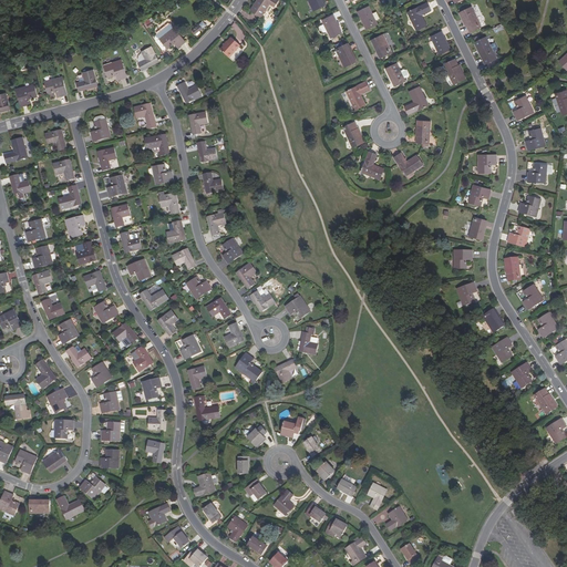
[(257,0),(250,11),(261,18),(270,4),(275,8),(279,1),(277,0),(257,0)]
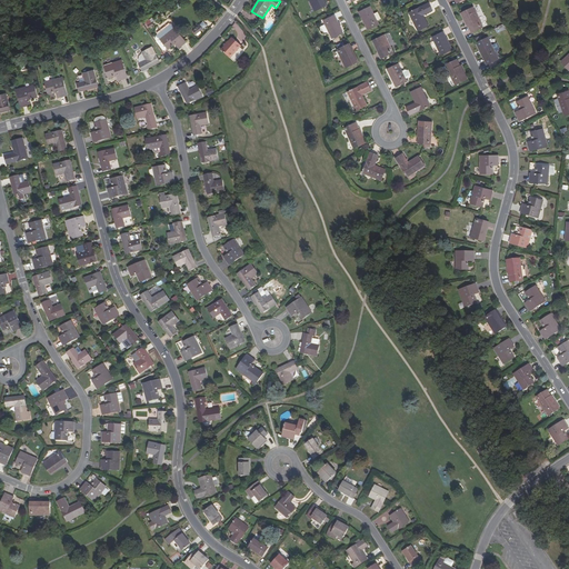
[(308,0),(315,11),(325,7),(320,0),(308,0)]
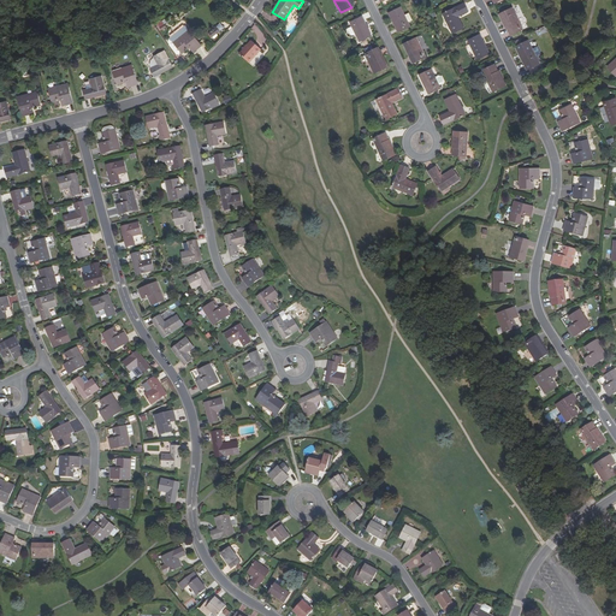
[(468,11),(463,3),(442,13),(451,34),(463,28),(457,16),(468,11)]
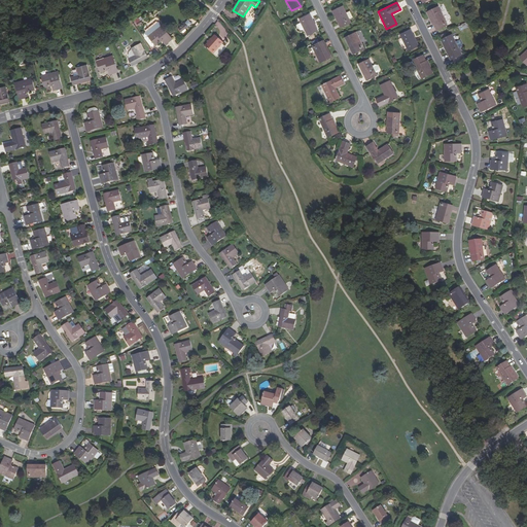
[(332,11),(341,28),(351,23),(343,6),(332,11)]
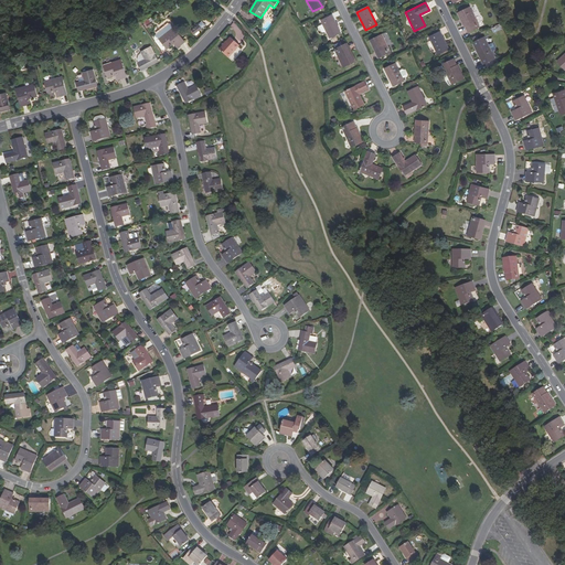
[(480,27),(470,7),(458,12),(468,32),(480,27)]
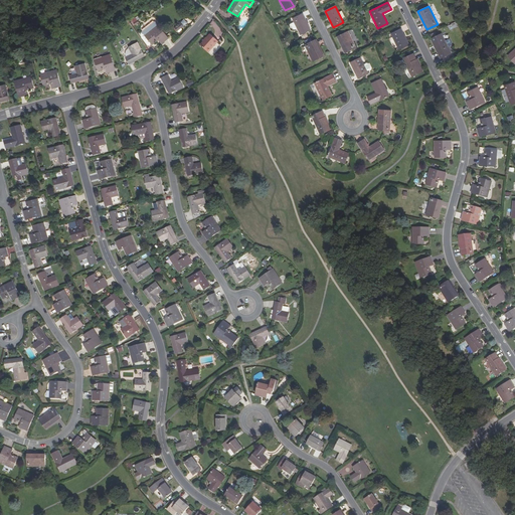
[(310,29),(302,13),(293,18),(301,34),(310,29)]
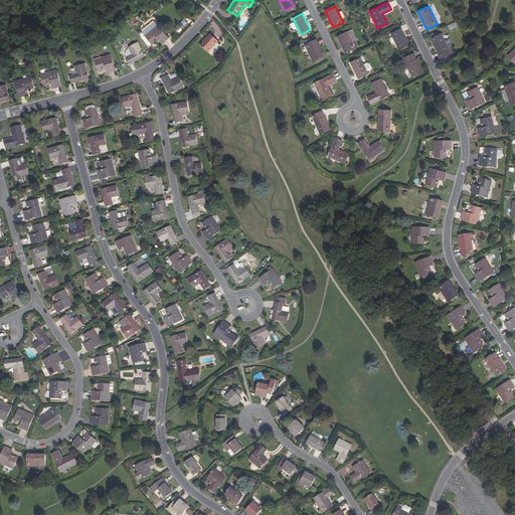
[(184,26),(181,23),(175,30),(177,33),(184,26)]
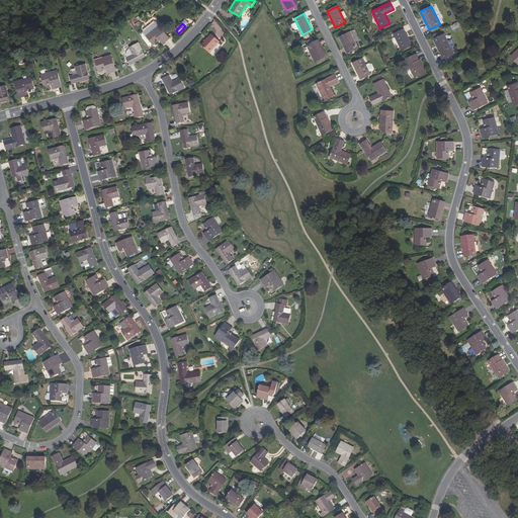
[(147,35),(153,44),(156,41),(157,42),(160,39),(163,44),(170,38),(160,25),(147,35)]
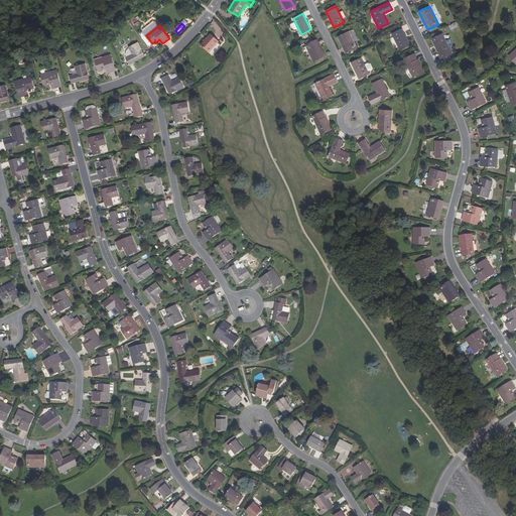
[(409,45),(401,29),(391,33),(399,50),(409,45)]
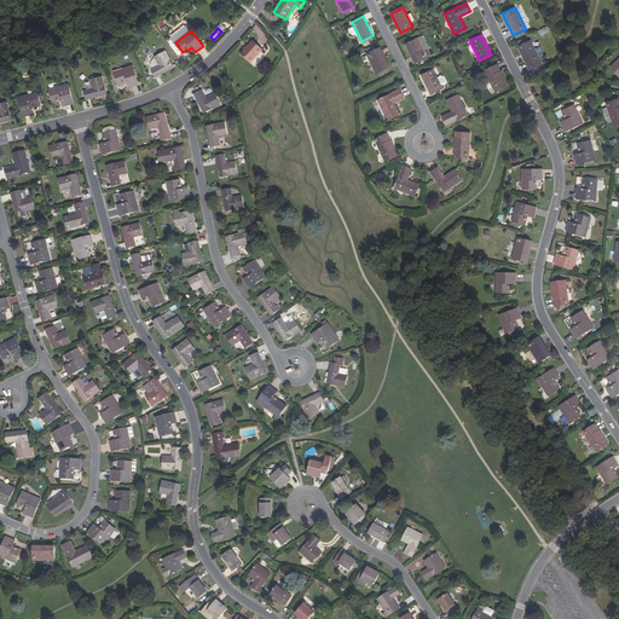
[(417,38),(406,42),(412,55),(411,56),(415,63),(427,57),(417,38)]
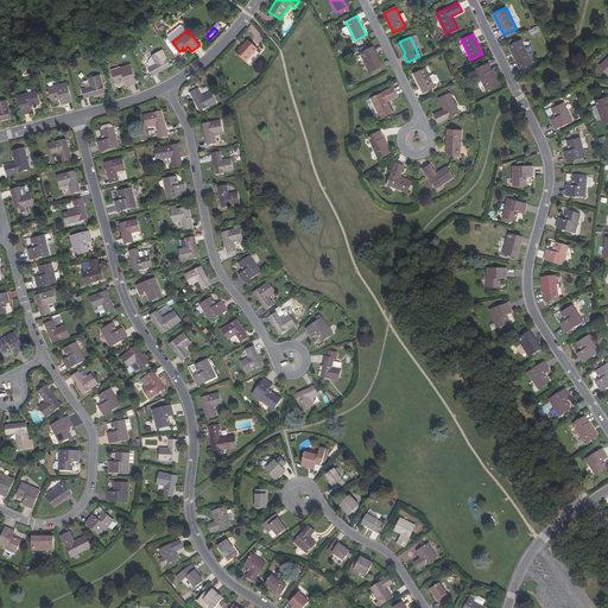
[(236,52),(246,61),(257,49),(257,48),(248,39),(236,52)]
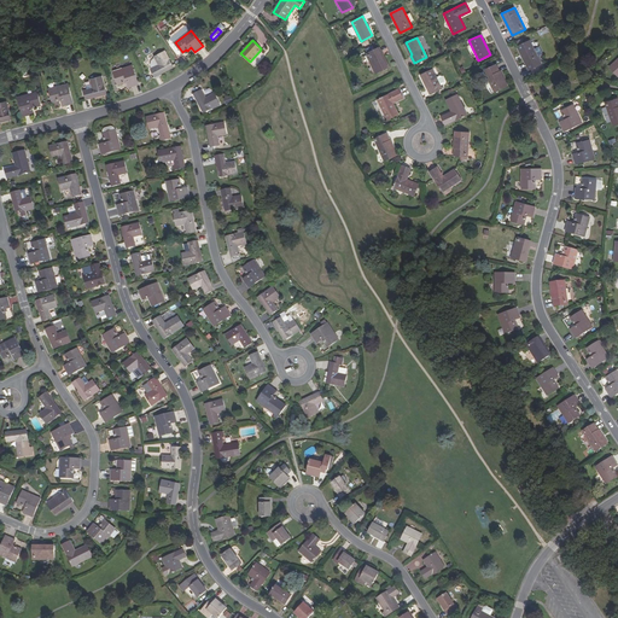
[(542,65),(530,40),(518,46),(529,71),(542,65)]
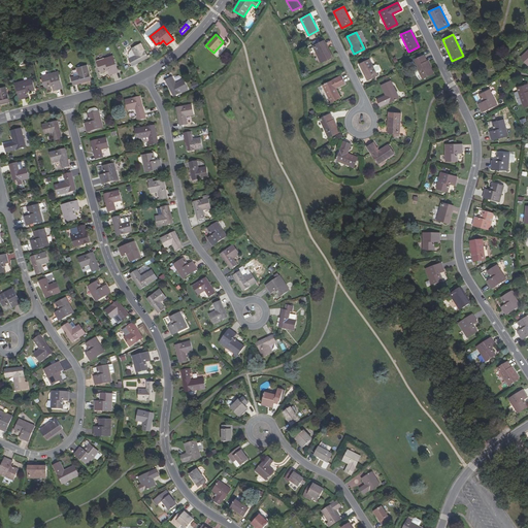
[(323,40),(312,45),(321,62),(330,58),(325,46),(326,46),(323,40)]
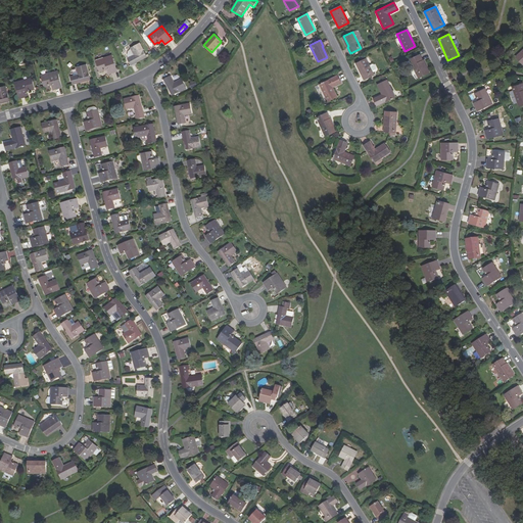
[(131,65),(135,63),(134,62),(146,55),(140,43),(133,47),(134,48),(131,50),(130,53),(130,55),(131,57),(128,59),(131,65)]
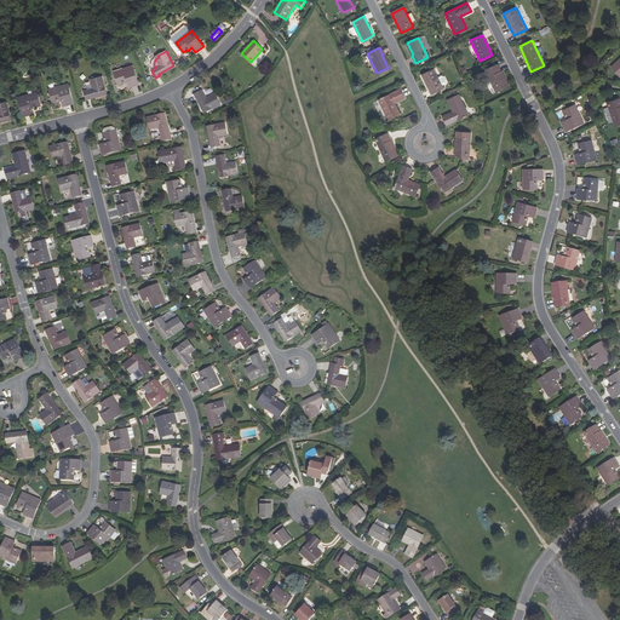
[(498,64),(484,70),(486,72),(492,86),(495,93),(507,87),(498,64)]
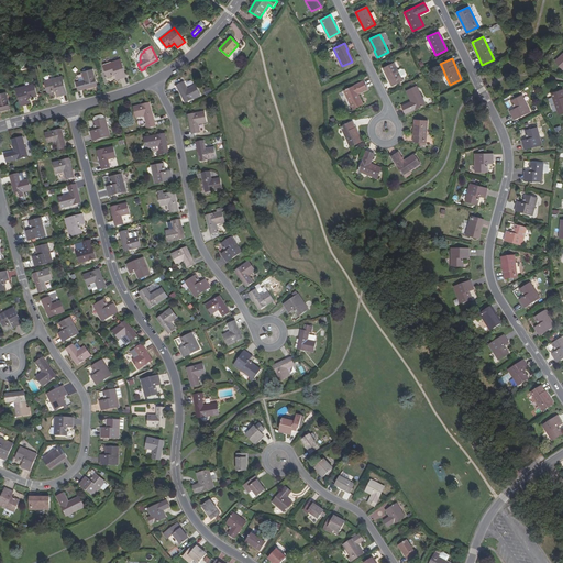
[(106,64),(109,75),(112,74),(112,75),(118,74),(119,79),(128,76),(123,59),(106,64)]
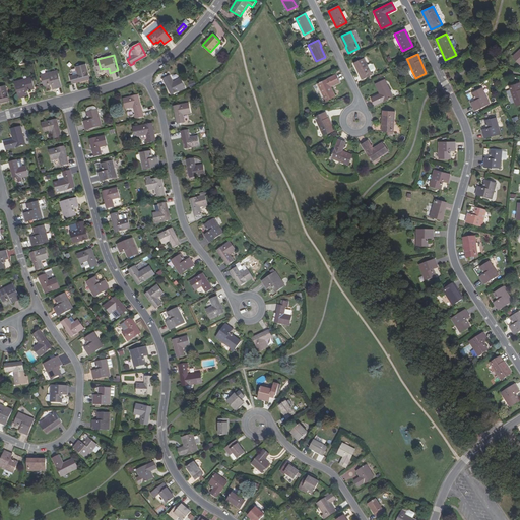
[(368,65),(364,58),(353,63),(362,79),(372,74),(371,71),(368,65)]
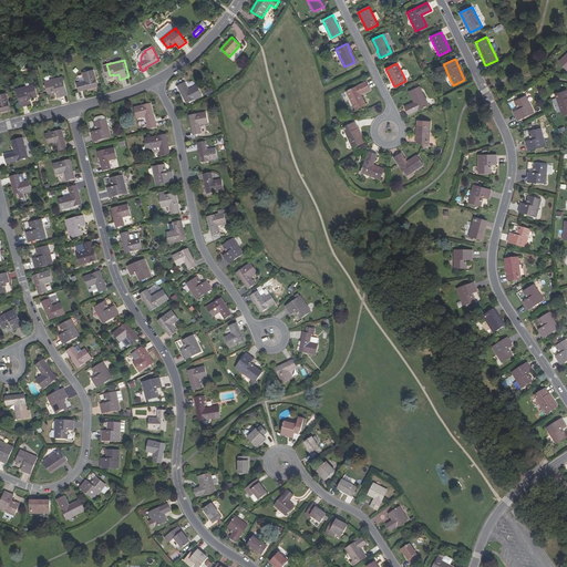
[(450,79),(444,65),(440,68),(440,69),(442,75),(443,76),(445,80),(450,79)]
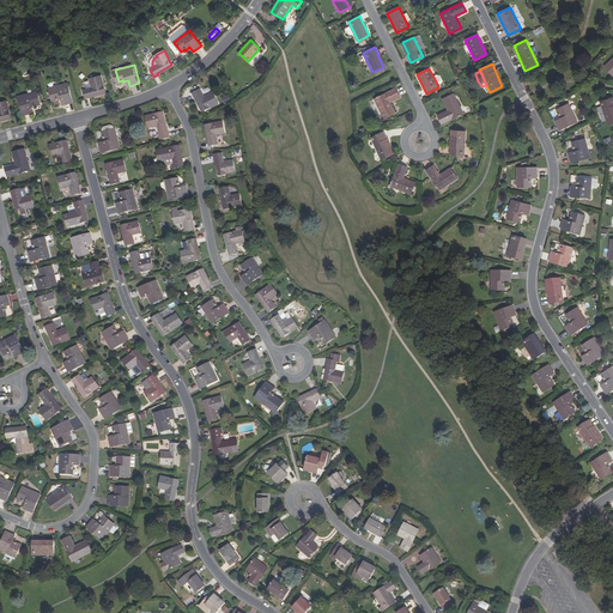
[(92,87),(83,90),(85,98),(90,97),(90,96),(105,92),(101,76),(90,79),(92,87)]
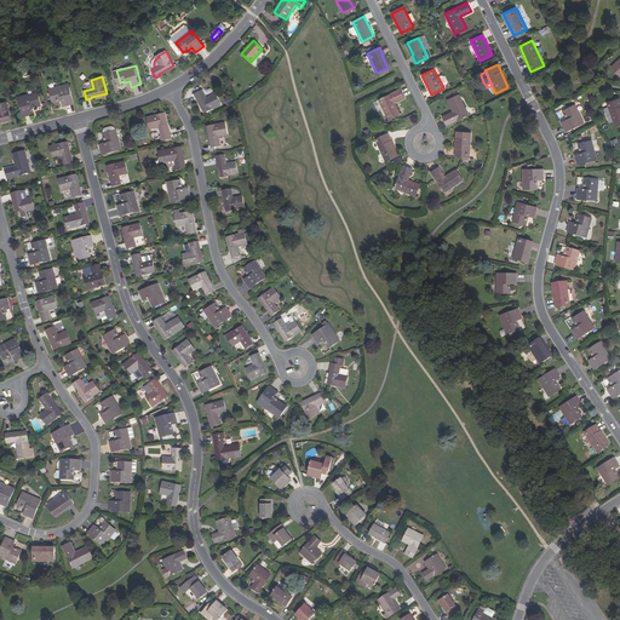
[(58,102),(63,101),(64,105),(75,103),(69,84),(50,89),(53,101),(57,99),(58,102)]
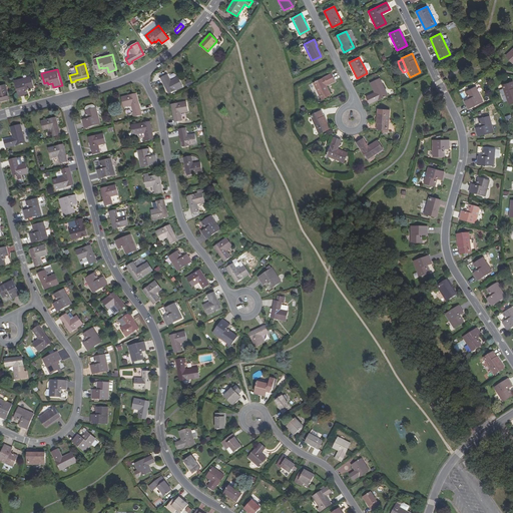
[(335,80),(331,74),(313,82),(322,99),(331,95),(326,85),(335,80)]
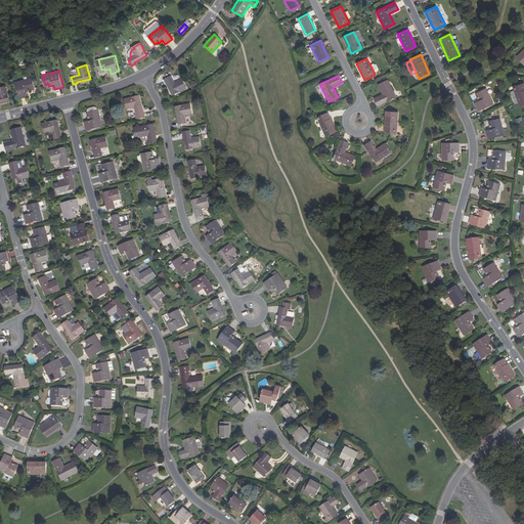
[(165,84),(167,83),(173,94),(185,87),(180,79),(173,83),(169,77),(163,80),(165,84)]
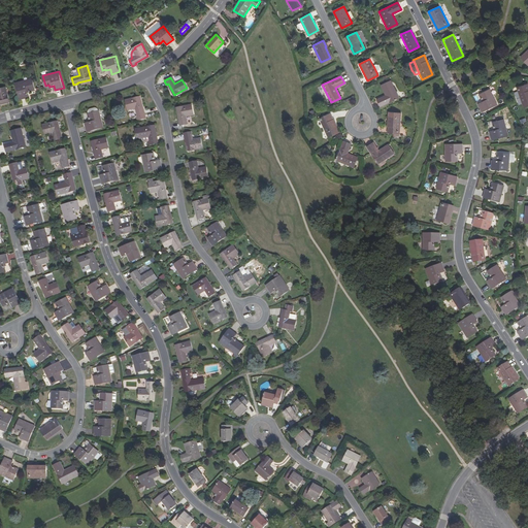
[(23,94),(27,93),(29,97),(37,95),(33,78),(15,83),(19,93),(23,92),(23,94)]
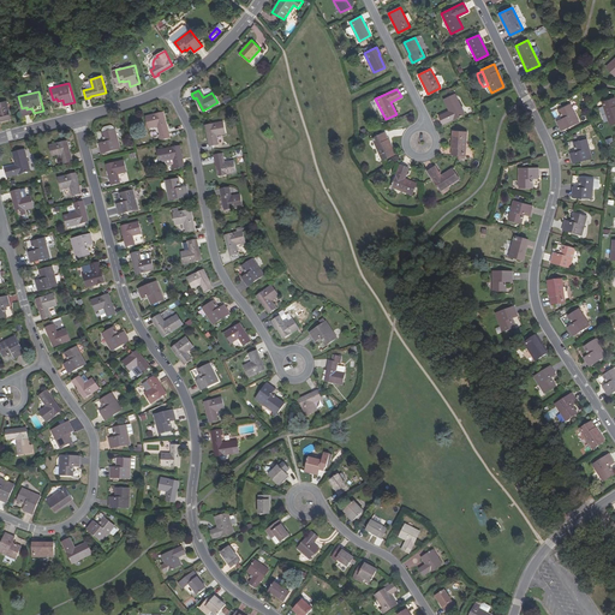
[(443,99),(448,111),(439,115),(442,124),(464,113),(454,93),(443,99)]
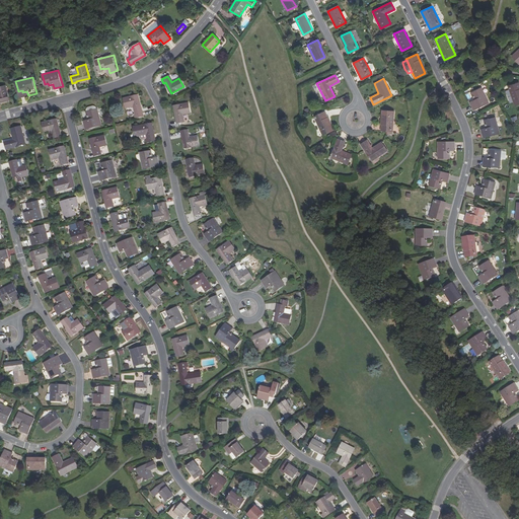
[(518,104),(518,87),(517,84),(507,88),(515,107),(518,104)]
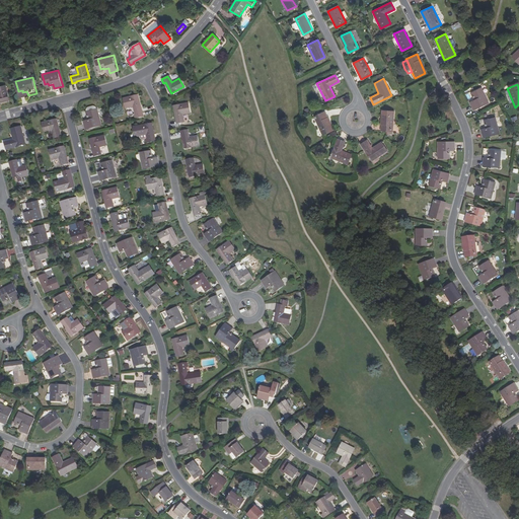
[(0,100),(9,99),(5,85),(0,86),(0,100)]
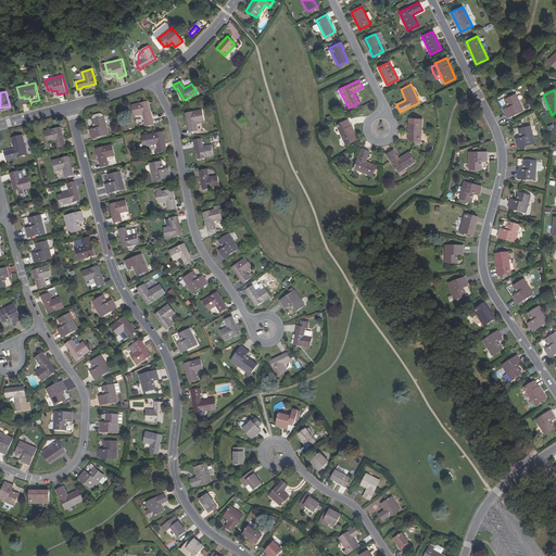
[(505,99),(508,108),(504,110),(508,118),(525,111),(516,95),(505,99)]
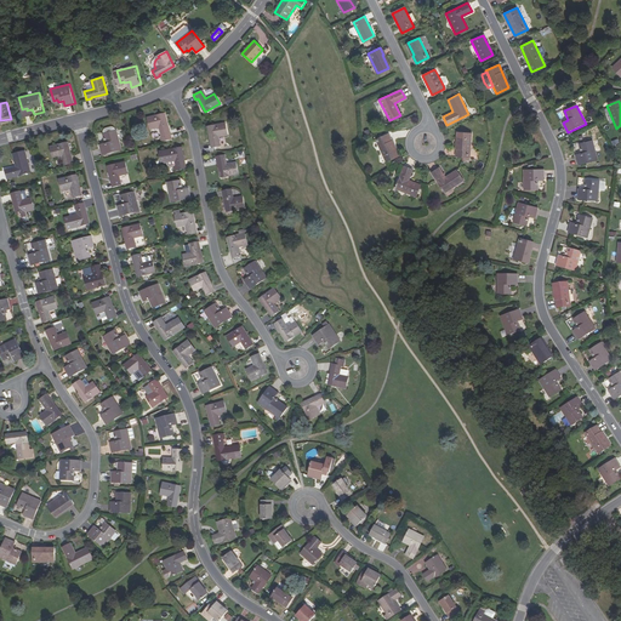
[(164,114),(148,118),(151,130),(160,127),(163,136),(171,135),(170,130),(167,130),(164,114)]
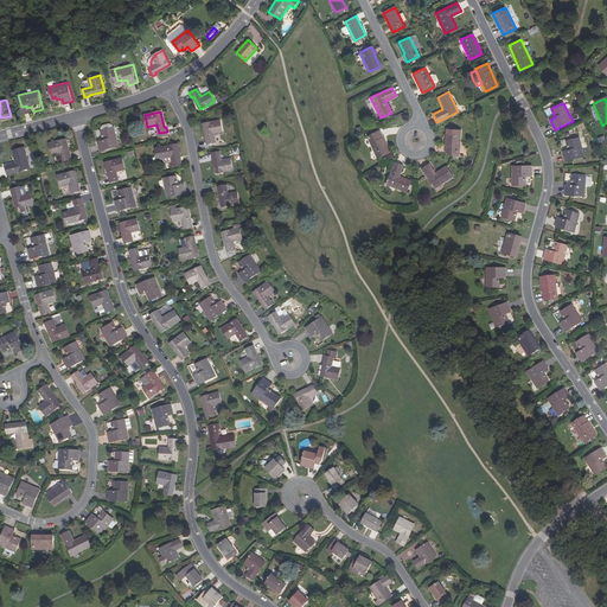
[(219,120),(203,123),(206,139),(205,139),(206,145),(215,142),(212,133),(222,132),(219,120)]
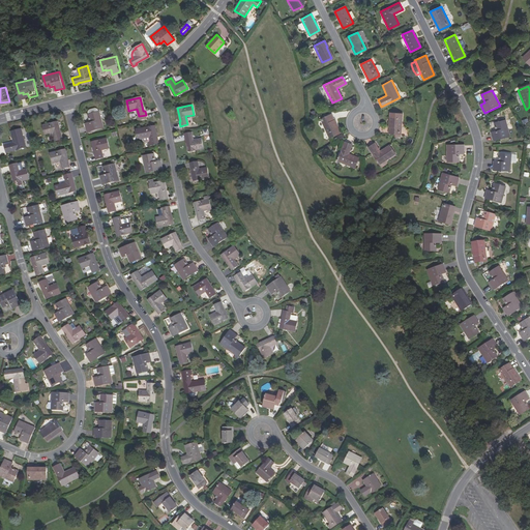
[(90,122),(85,123),(87,133),(104,128),(99,111),(98,112),(89,114),(90,118),(89,118),(90,122)]
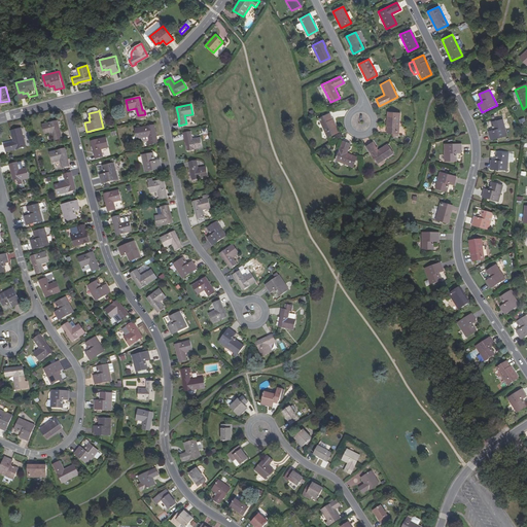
[(400,112),(388,111),(387,133),(398,133),(400,112)]
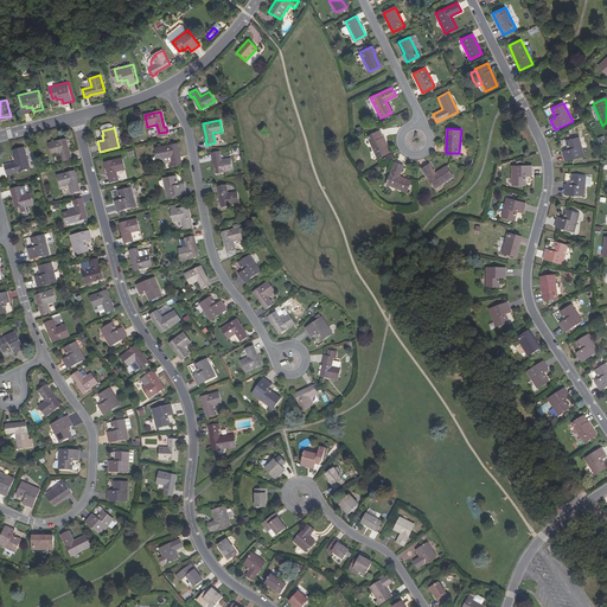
[(391,153),(381,131),(369,138),(379,159),(391,153)]
